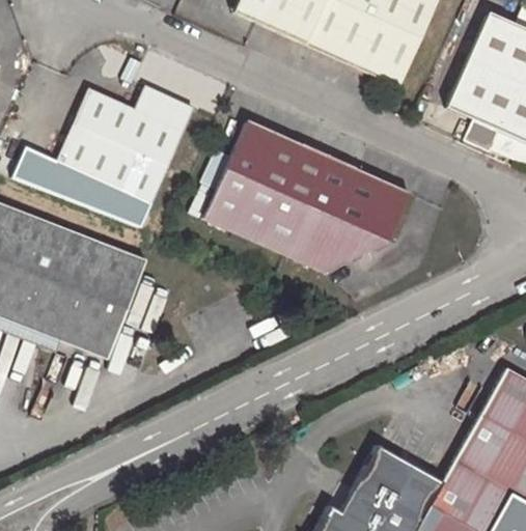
[(258,23),(268,0),(239,0),(233,12),(258,23)]
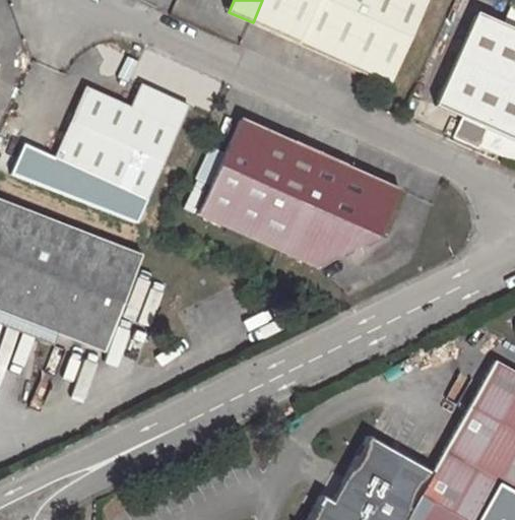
[(428,0),(262,0),(253,22),(313,50),(391,84),(428,0)]
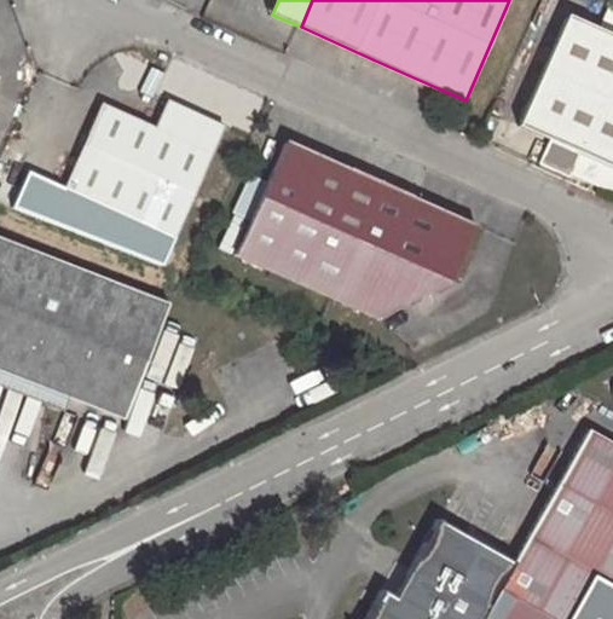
[(550,15),(557,0),(545,0),(541,11),(550,15)]
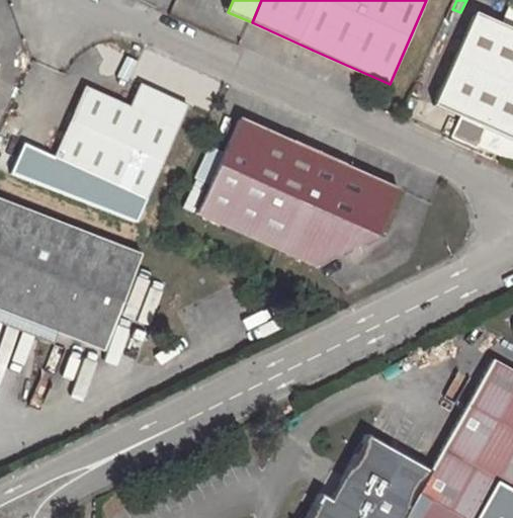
[(512,28),(478,13),(437,102),(466,115),(489,126),(482,144),(512,158),(512,28)]
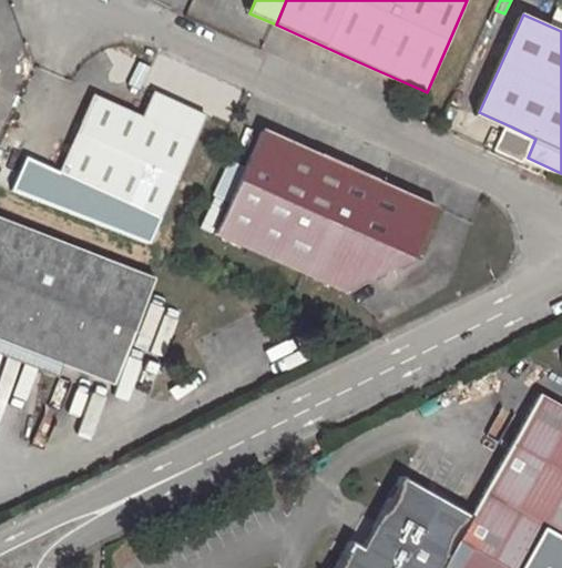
[(147,119),(99,97),(65,170),(162,213),(205,115),(159,94),(147,119)]
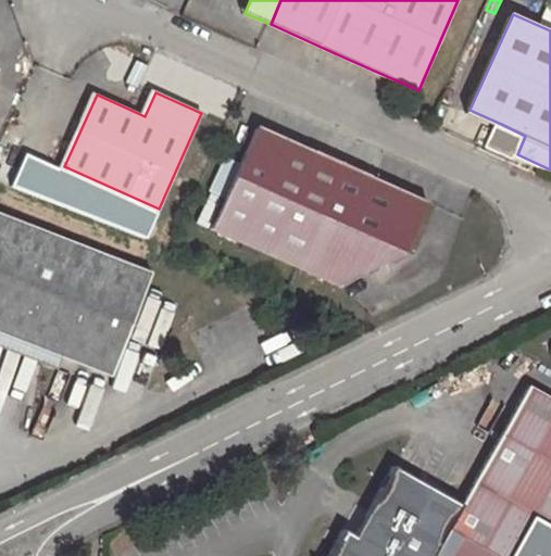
[(497,147),(517,154),(525,136),(501,124),(491,144),(497,147)]
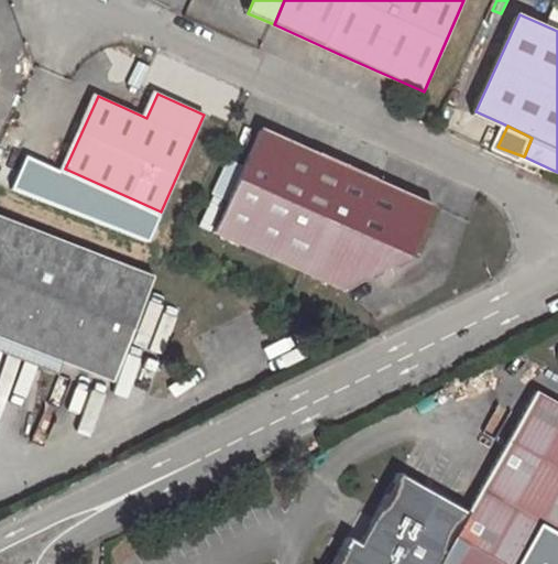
[(331,280),(378,180),(319,153),(263,128),(217,230),(331,280)]
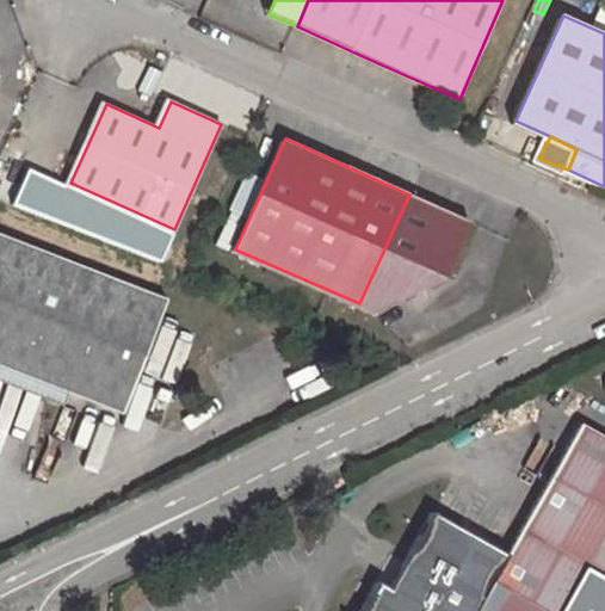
[(449,213),(409,195),(359,303),(376,312),(449,276),(473,223),(449,213)]
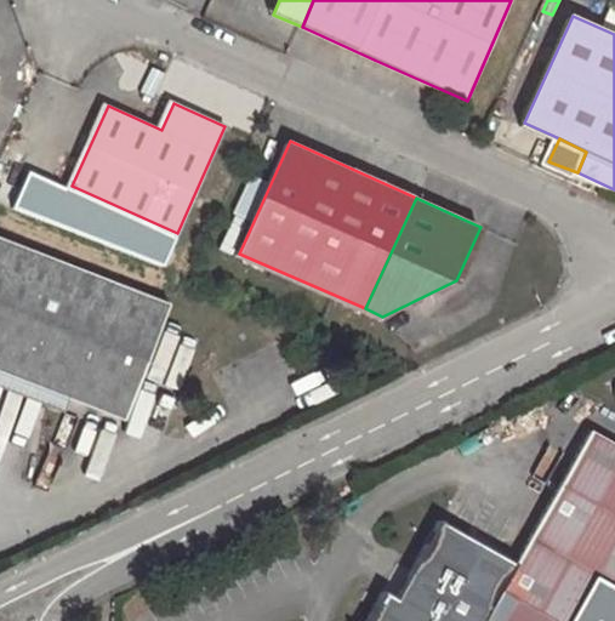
[(0,369),(73,397),(127,419),(172,303),(0,235),(0,369)]
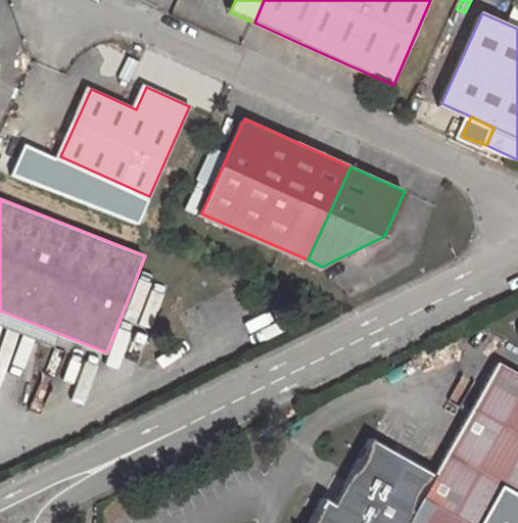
[(0,324),(56,346),(61,334),(0,311),(0,324)]
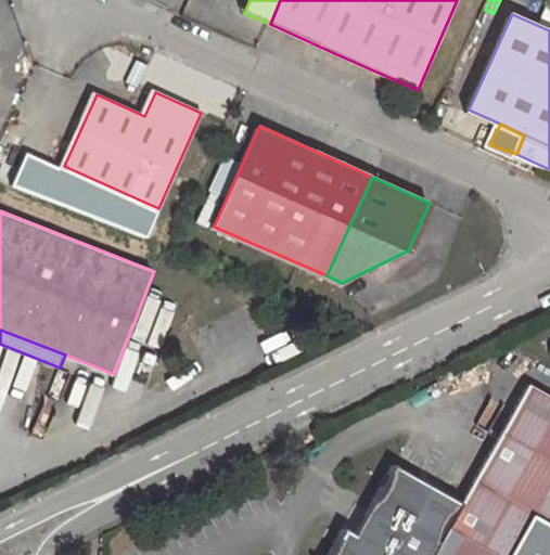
[(549,395),(531,385),(463,502),(396,465),(357,534),(346,529),(331,554),(434,554),(437,550),(446,554),(549,554),(549,395)]
